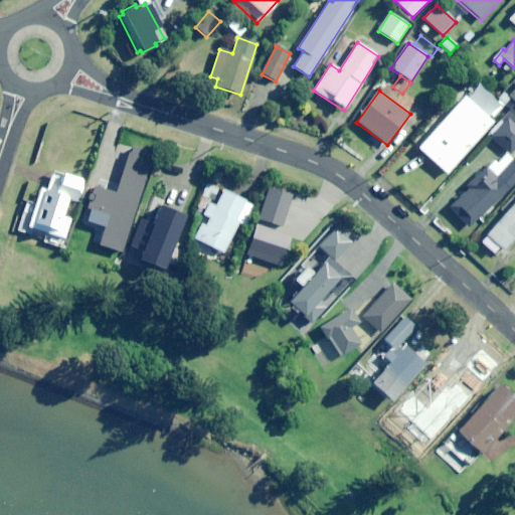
[(447,175),(493,123),(465,98),(417,149),(447,175)]
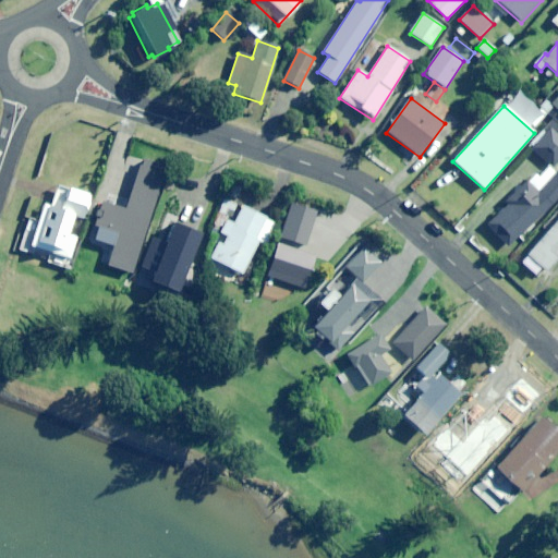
[(552,169),(557,161),(557,133),(550,126),(530,149),(552,169)]
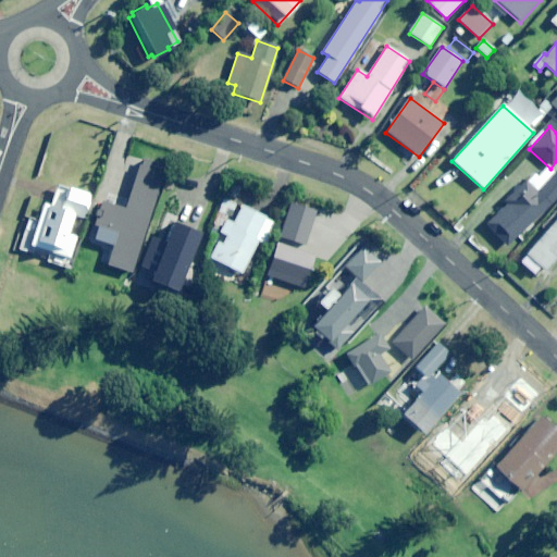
[(166,170),(141,161),(124,210),(103,203),(90,239),(113,247),(107,265),(131,274),(166,170)]
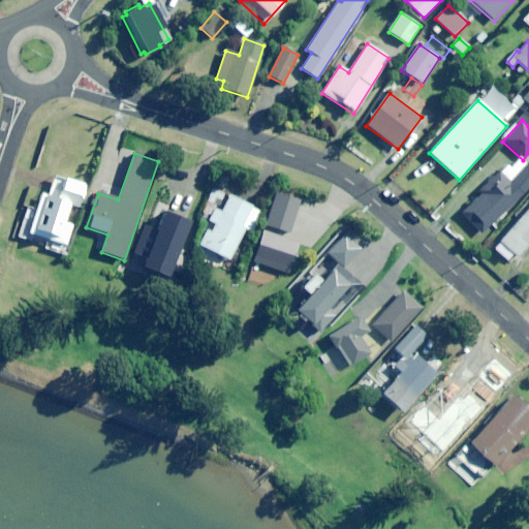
[(480,235),(528,186),(528,164),(508,184),(497,172),(478,190),(481,193),(461,215),(480,235)]
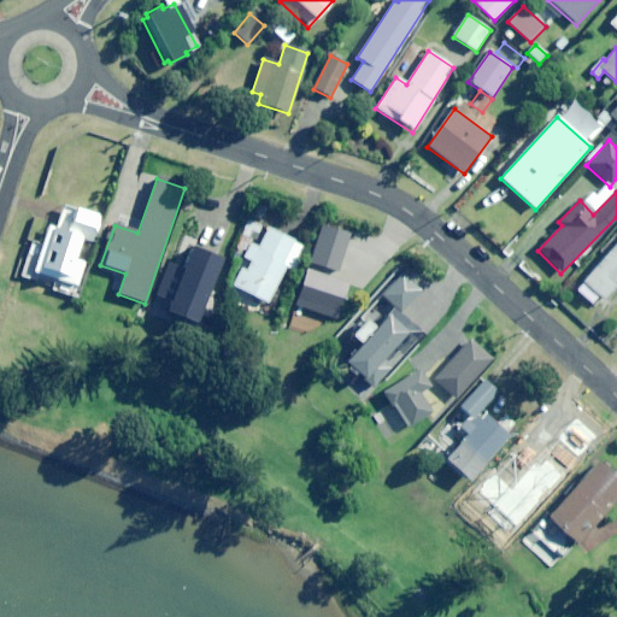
[(93,242),(101,218),(63,205),(56,229),(48,227),(34,272),(77,287),(86,259),(77,257),(82,240),(93,242)]
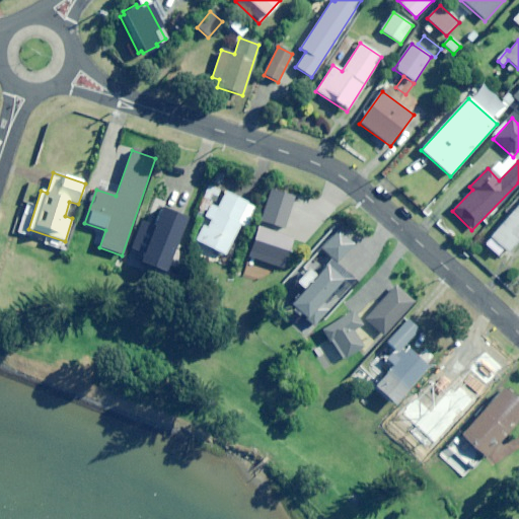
[(293,198),(270,191),(260,221),(283,229),(293,198)]
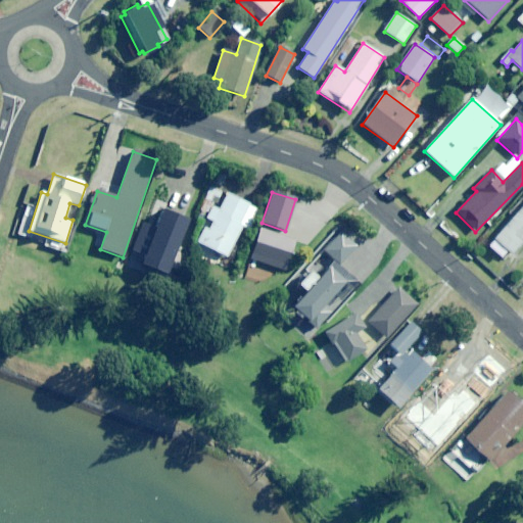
[(257,209),(227,194),(219,210),(211,207),(206,219),(212,222),(208,230),(204,228),(197,243),(227,257),(242,227),(247,229),(257,209)]
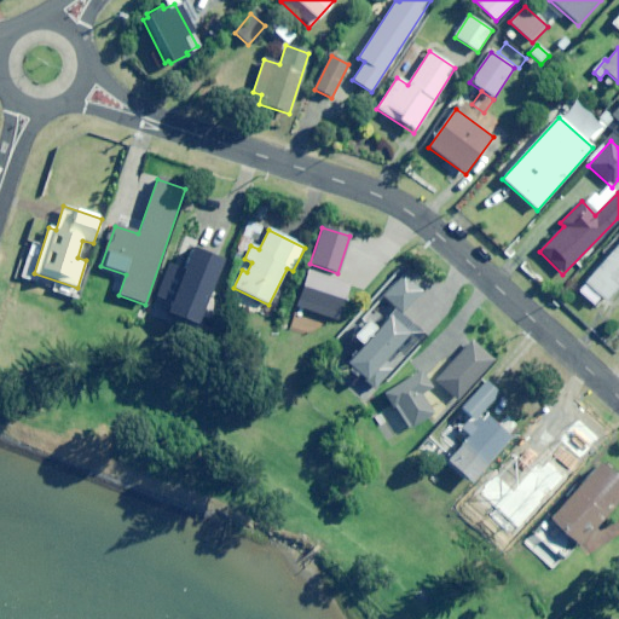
[(618,244),(584,284),(605,302),(618,287),(618,244)]
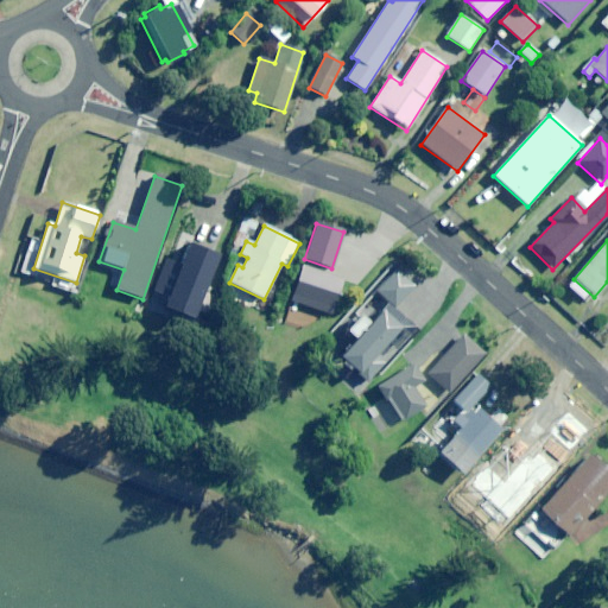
[(219,255),(189,244),(165,302),(195,315),(219,255)]
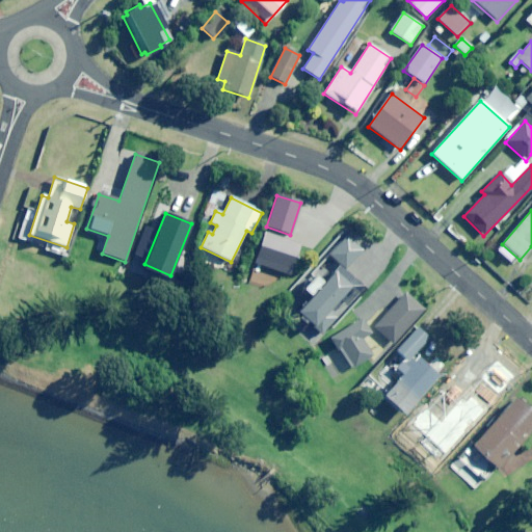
[(300,245),(265,233),(255,263),(289,275),(300,245)]
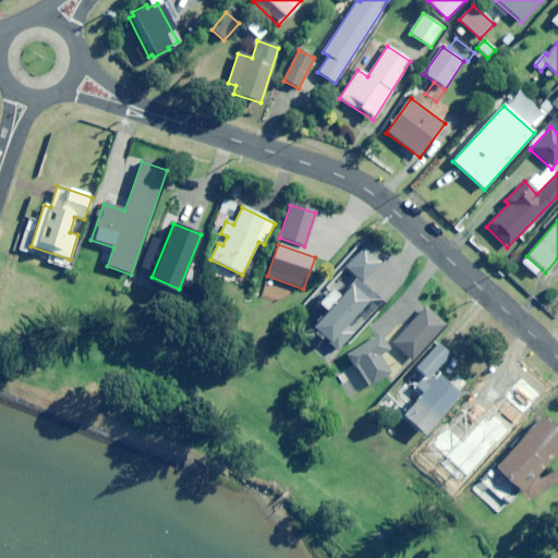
[(379,263),(363,247),(346,268),(361,282),(379,263)]
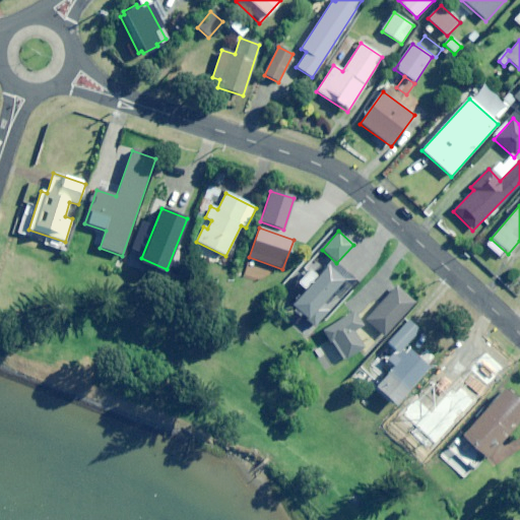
[(341,280),(326,266),(289,306),(313,327),(329,310),(321,303),(341,280)]
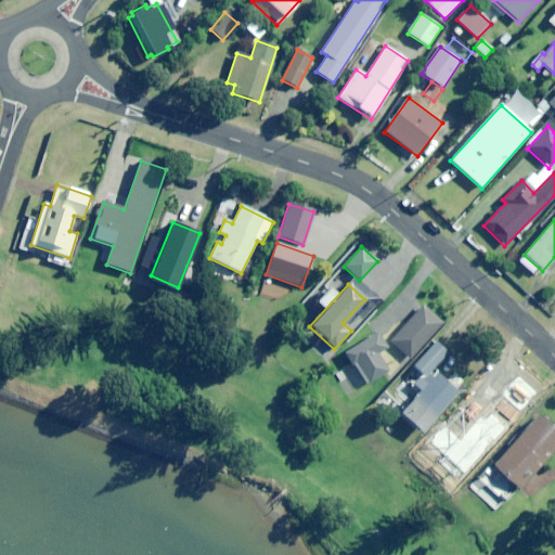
[(442,322),(424,305),(389,341),(408,359),(442,322)]
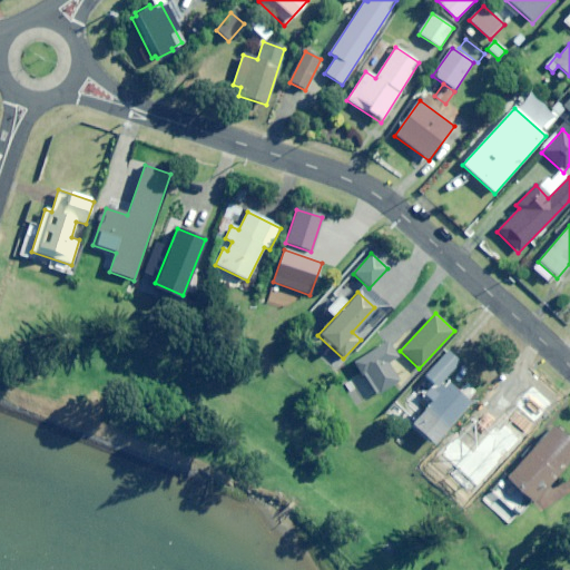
[(397,357),(387,342),(353,364),(361,375),(365,373),(379,394),(397,382),(386,364),(397,357)]
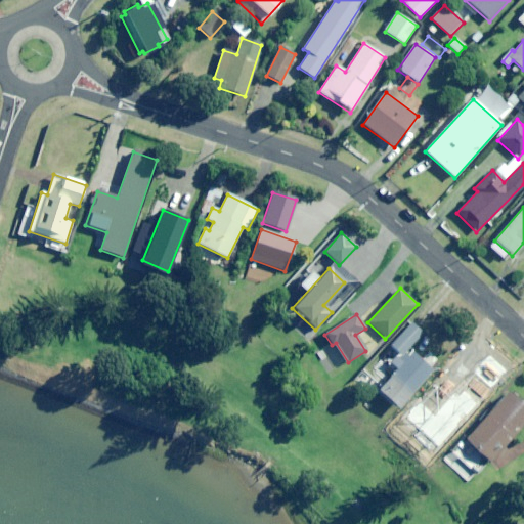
[(422,334),(410,323),(390,346),(400,356),(422,334)]
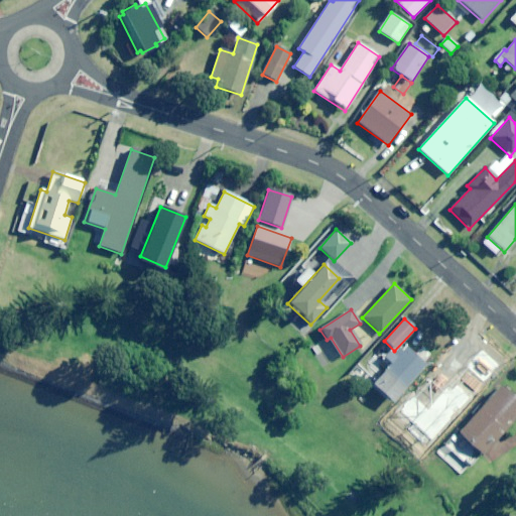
[(405,348),(398,356),(391,350),(384,358),(391,364),(371,385),(390,402),(424,365),(405,348)]
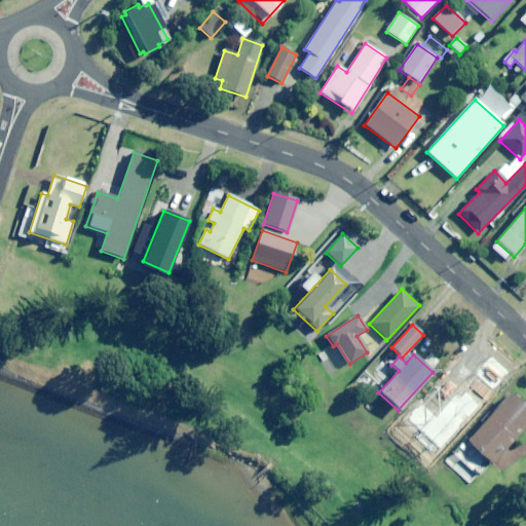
[(487,464),(525,422),(525,407),(508,390),(461,441),(487,464)]
